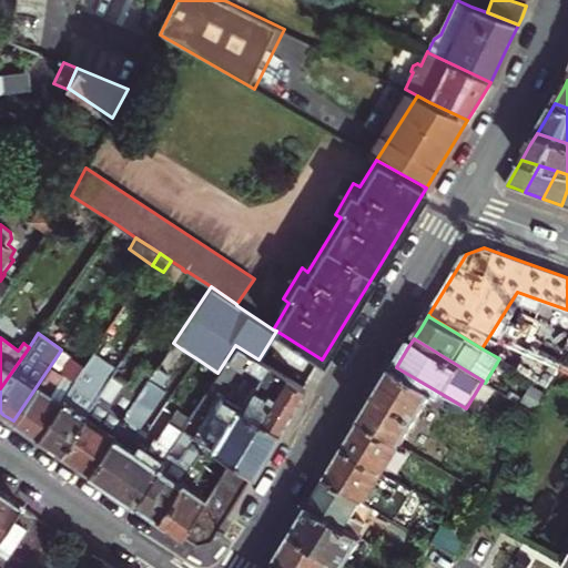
[(99,344),(93,351),(117,366),(122,359),(99,344)]
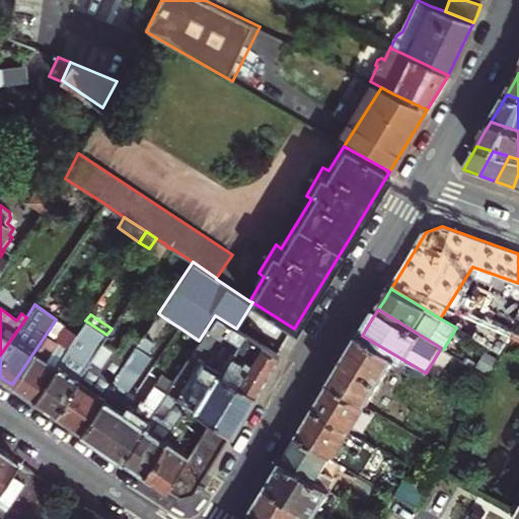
[(219,373),(253,394),(268,372),(278,355),(262,345),(236,328),(215,315),(199,341),(190,355),(203,363),(221,332),(237,343),(219,373)]
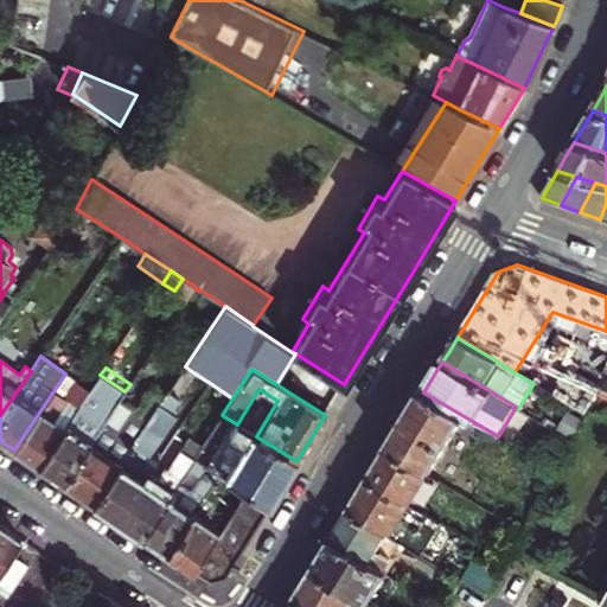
[(65,374),(14,449),(27,459),(38,466),(89,393),(76,384),(77,382),(65,374)]
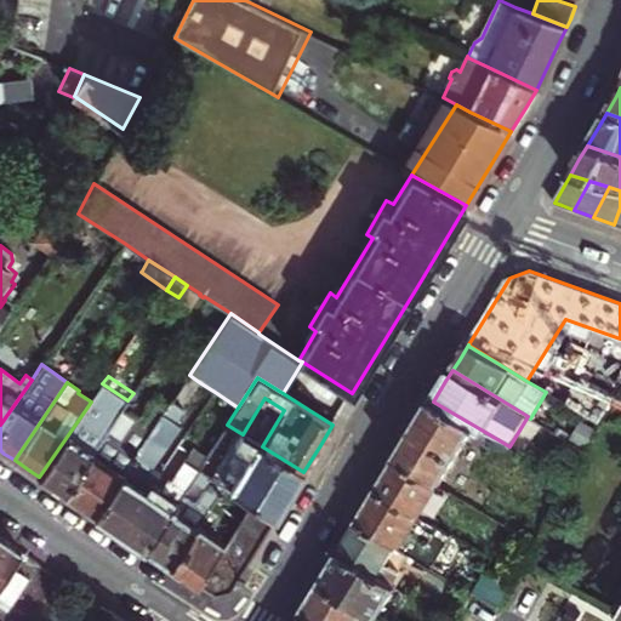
[(163,412),(95,514),(114,528),(134,541),(146,548),(181,494),(191,479),(198,469),(186,461),(171,483),(167,480),(160,491),(149,484),(143,494),(136,488),(136,486),(147,469),(152,467),(180,426),(188,432),(215,392),(199,382),(192,393),(182,386),(163,412)]
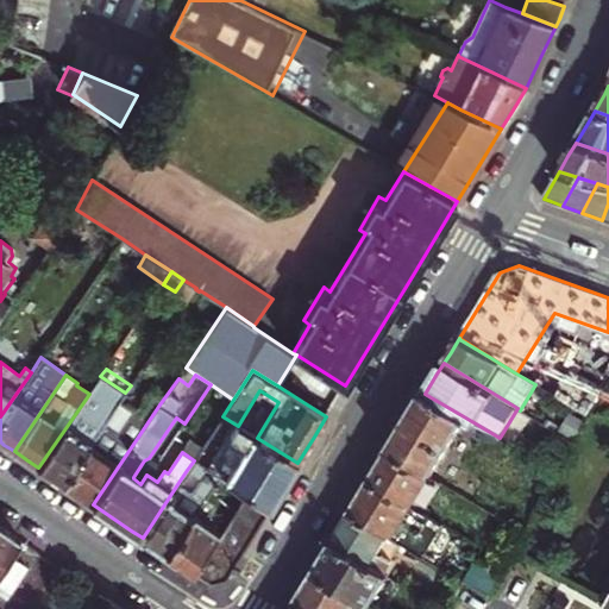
[(89,394),(38,468),(52,477),(63,484),(102,427),(118,405),(125,393),(100,376),(89,394)]
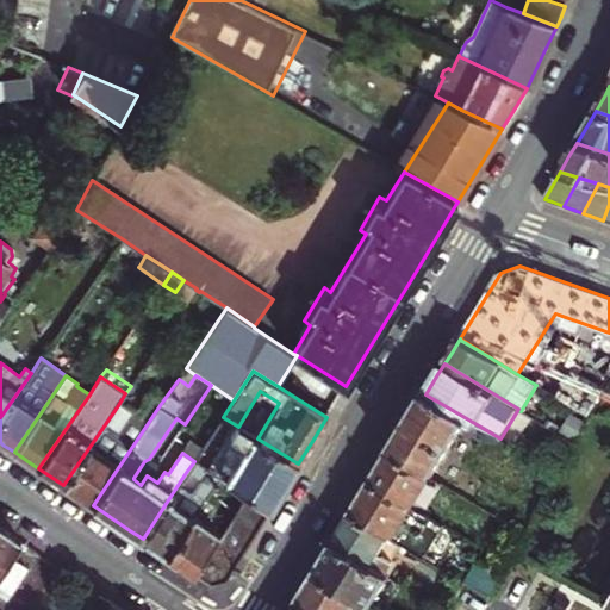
[(411,418),(391,450),(433,475),(435,477),(468,419),(425,394),(411,418)]
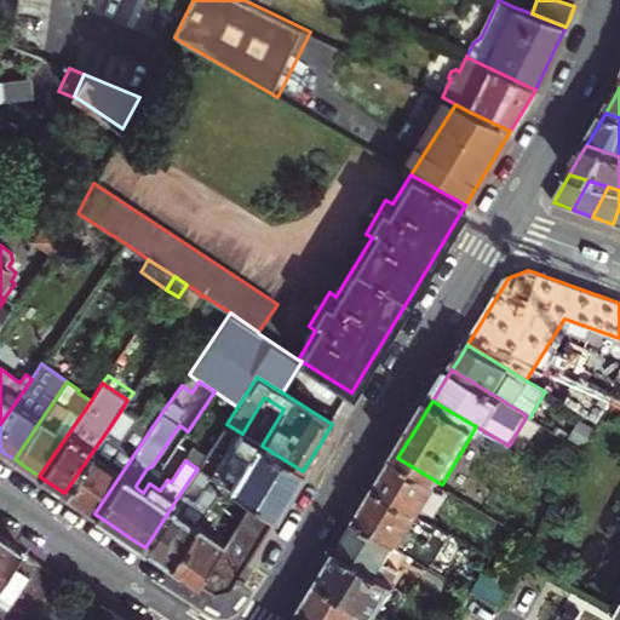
[(80,505),(95,514),(162,412),(153,406),(141,424),(133,419),(132,420),(116,443),(104,435),(64,493),(80,505)]
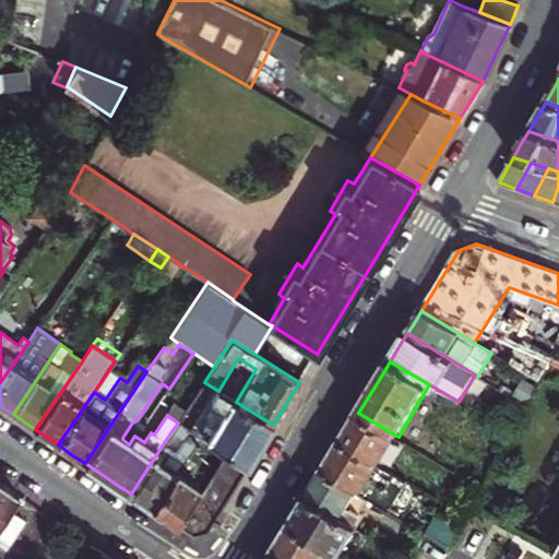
[(108,371),(94,392),(105,400),(119,379),(108,371)]
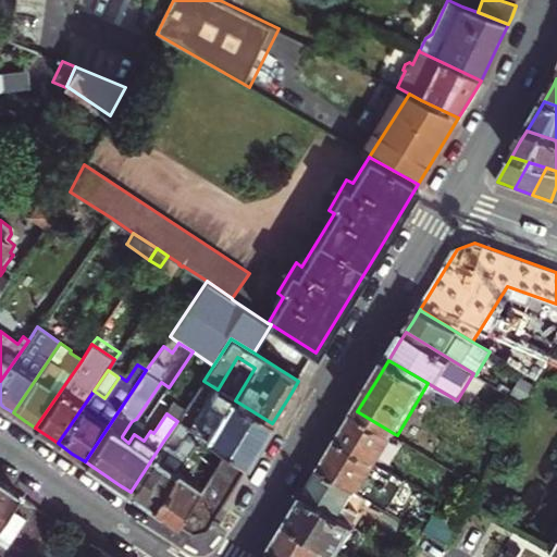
[(177,421),(188,429),(203,406),(221,418),(208,440),(227,452),(247,465),(261,441),(272,423),(235,400),(218,390),(203,381),(184,410),(177,421)]
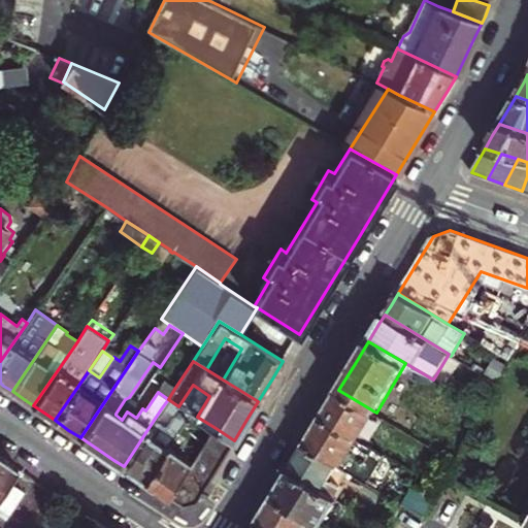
[(164,383),(158,392),(168,399),(174,389),(164,383)]
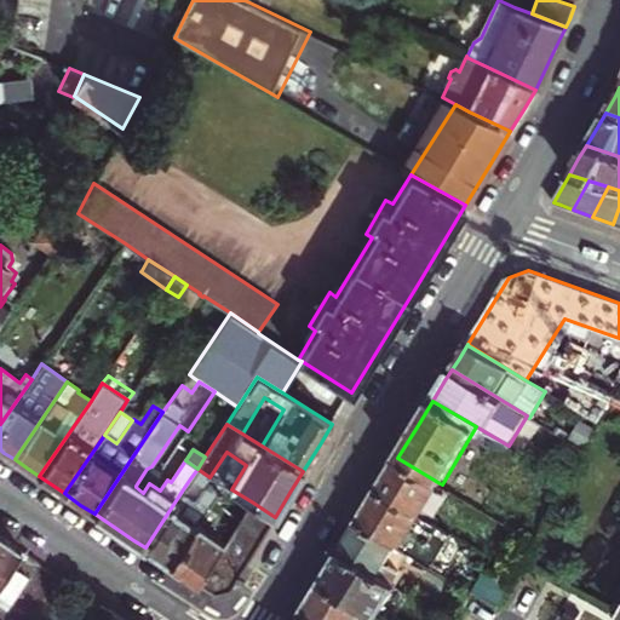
[(378,491),(420,515),(440,483),(397,458),(390,471),(378,491)]
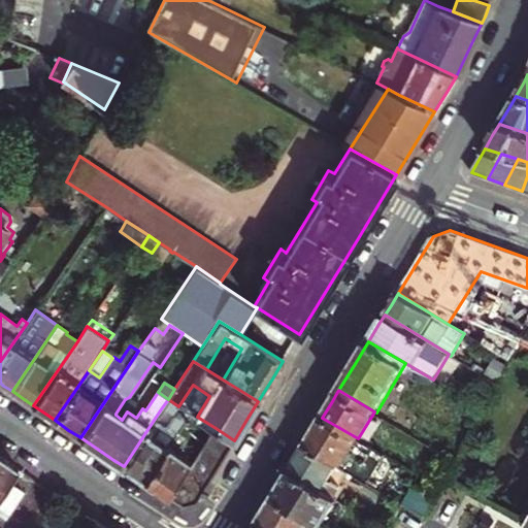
[(154,420),(124,466),(133,472),(144,481),(167,448),(190,413),(178,406),(168,399),(162,407),(173,415),(165,428),(154,420)]
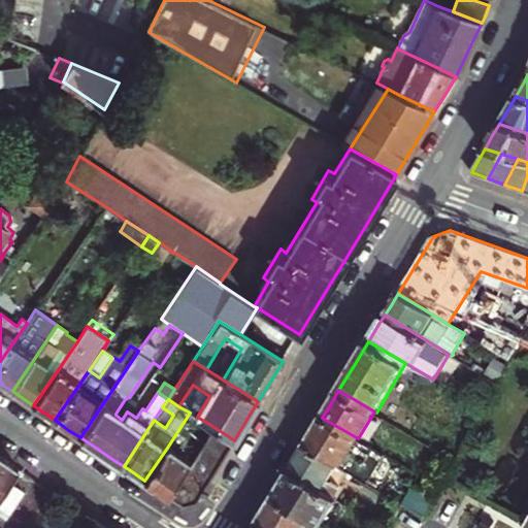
[(316,427),(305,443),(341,465),(358,438),(322,418),(316,427)]
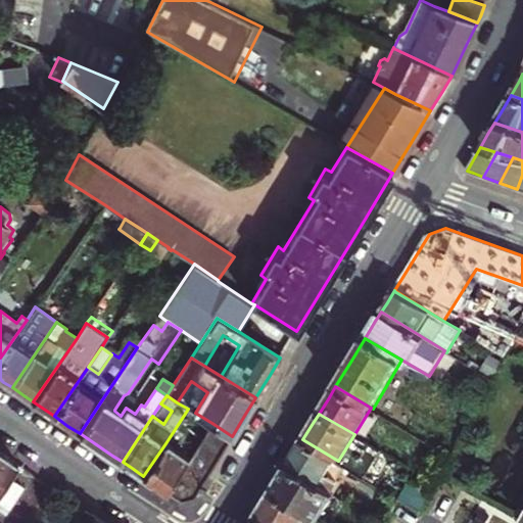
[(214,424),(191,460),(170,493),(180,501),(194,497),(215,465),(232,436),(214,424)]
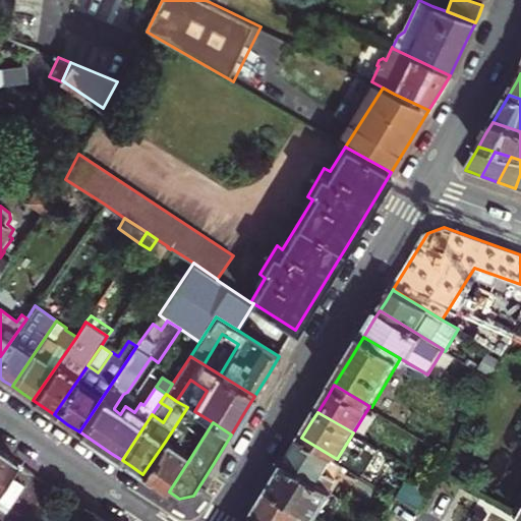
[(345,464),(365,475),(382,450),(353,432),(337,459),(345,464)]
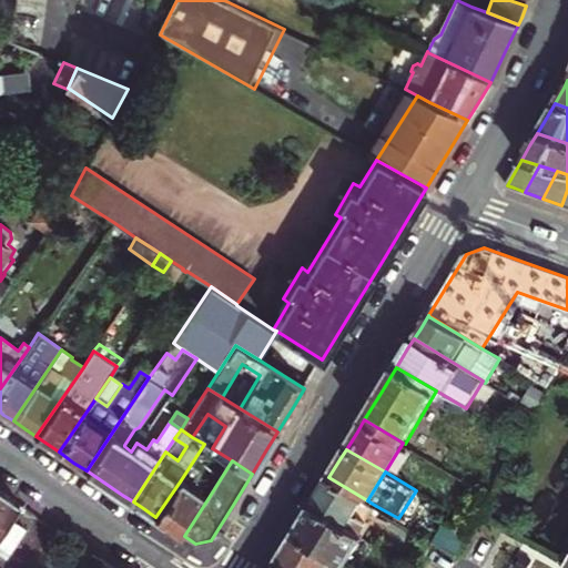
[(367,500),(328,477),(323,487),(312,506),(358,534),(376,506),(367,500)]
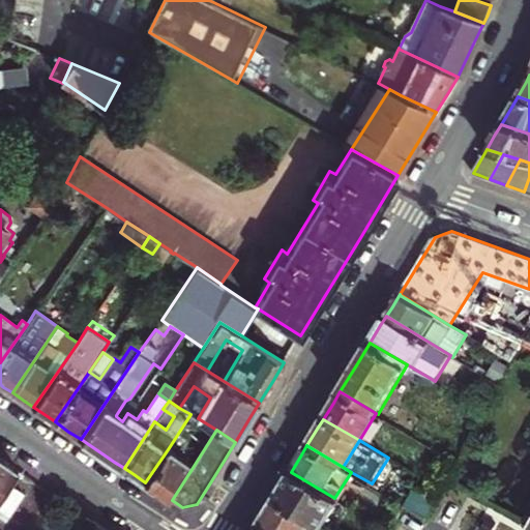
[(168,498),(190,464),(168,449),(145,482),(159,493),(168,498)]
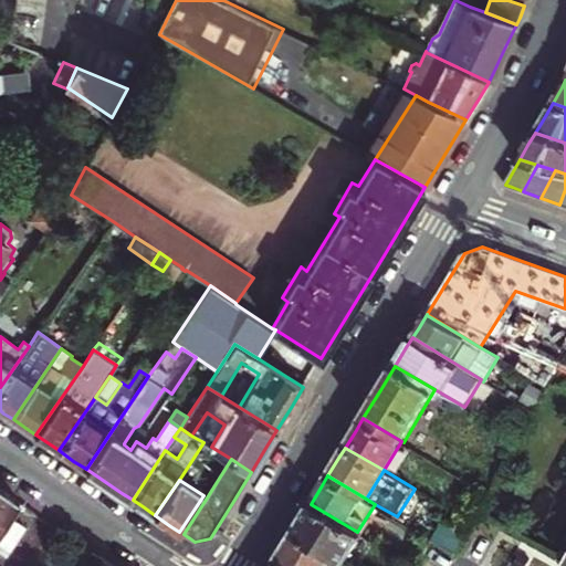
[(9,495),(0,489),(0,532),(10,516),(20,502),(9,495)]
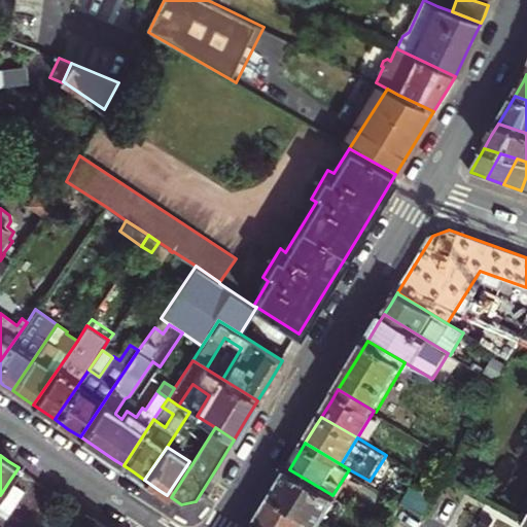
[(332,495),(289,469),(284,477),(273,495),(311,518),(322,526),(339,499),(332,495)]
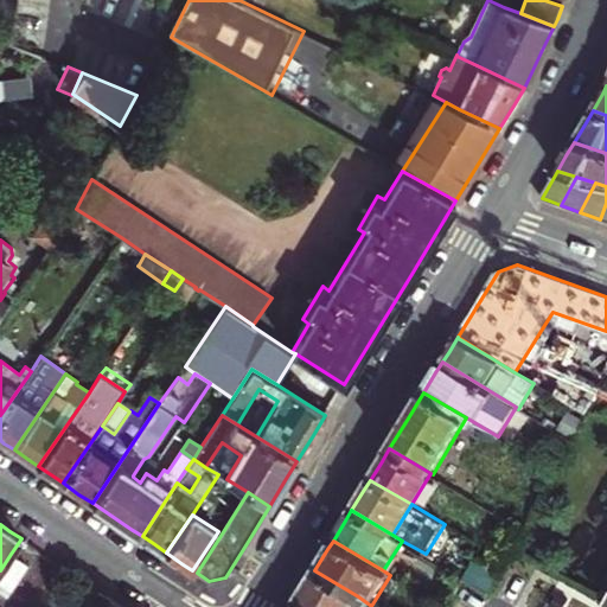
[(27,566),(11,554),(0,570),(0,590),(7,596),(27,566)]
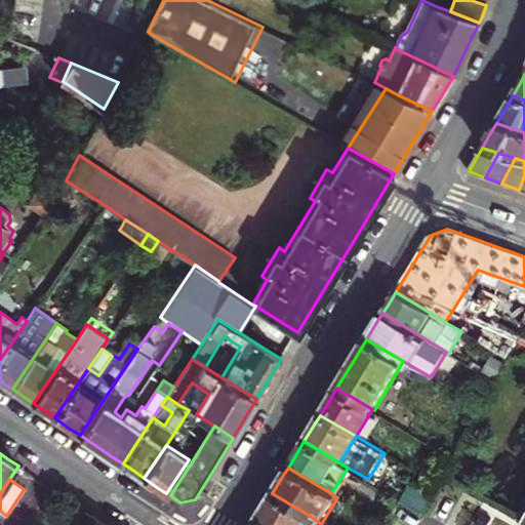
[(412,483),(401,503),(423,516),(435,495),(412,483)]
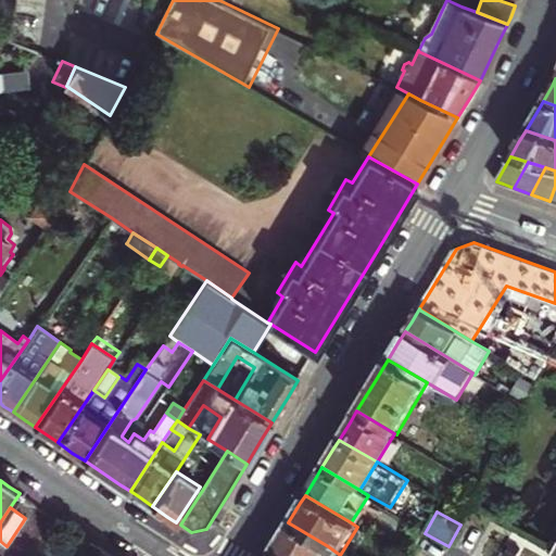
[(321,555),(328,546),(288,522),(281,534),(272,551),(280,555),(321,555)]
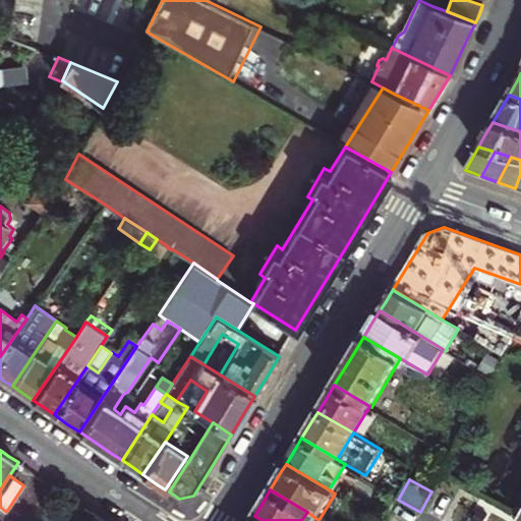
[(61,520),(89,520),(95,514),(74,501),(61,520)]
